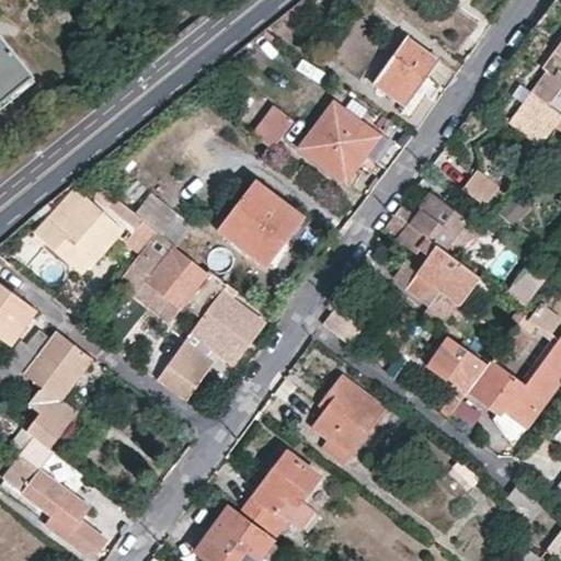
[(0,100),(33,73),(0,31),(0,100)]
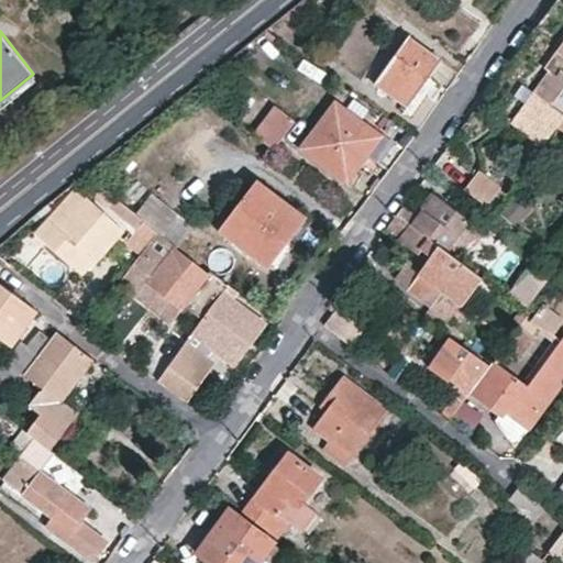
[(441,59),(408,34),(374,81),(407,106),(441,59)]
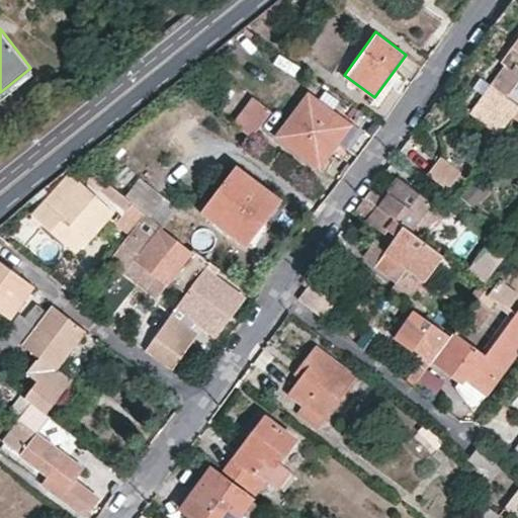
[(517,106),(517,40),(507,57),(489,83),(490,84),(504,95),(484,122),(499,134),(517,106)]
